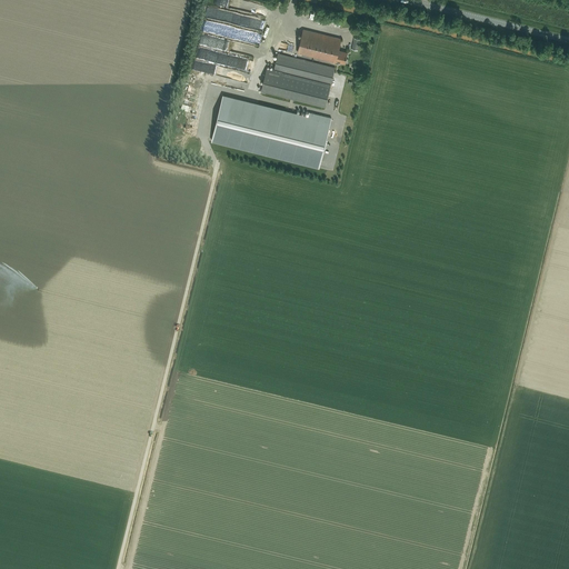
[(241,11),(242,2),(227,0),(218,0),(217,8),(241,11)]
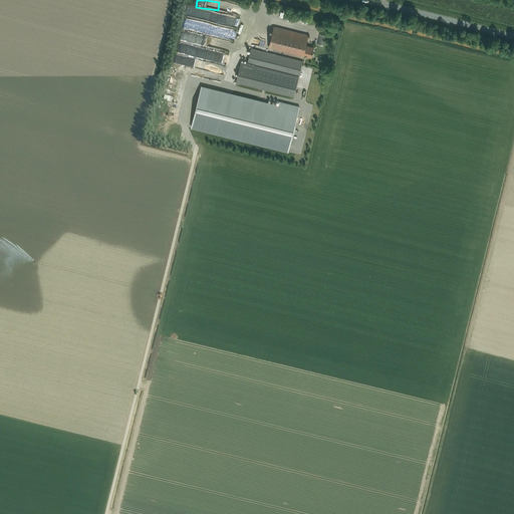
[(241,18),(247,19),(249,8),(243,7),(241,18)]
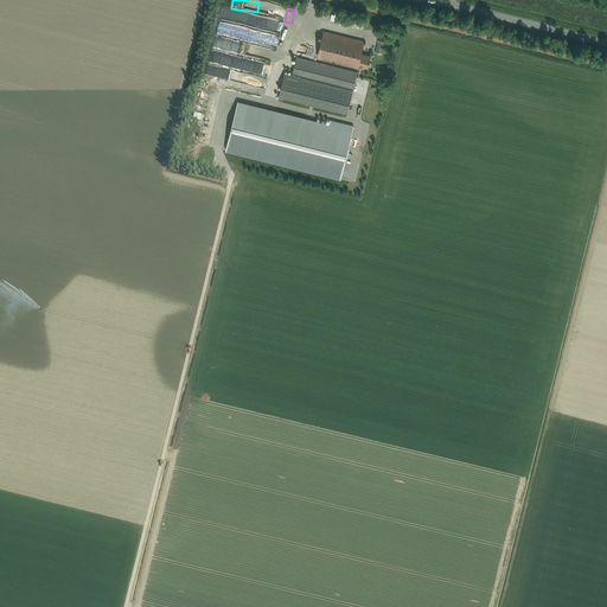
[(337,24),(362,30),(364,21),(339,17),(337,24)]
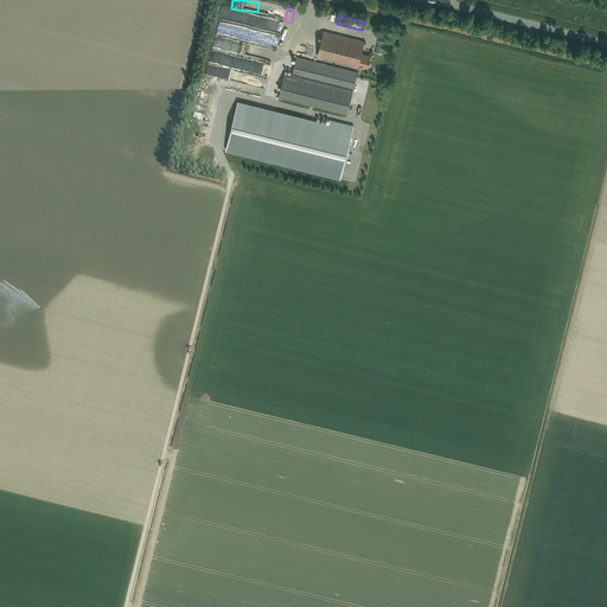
[(368,68),(371,56),(360,53),(364,42),(324,32),(318,56),(359,66),(359,65),(368,68)]
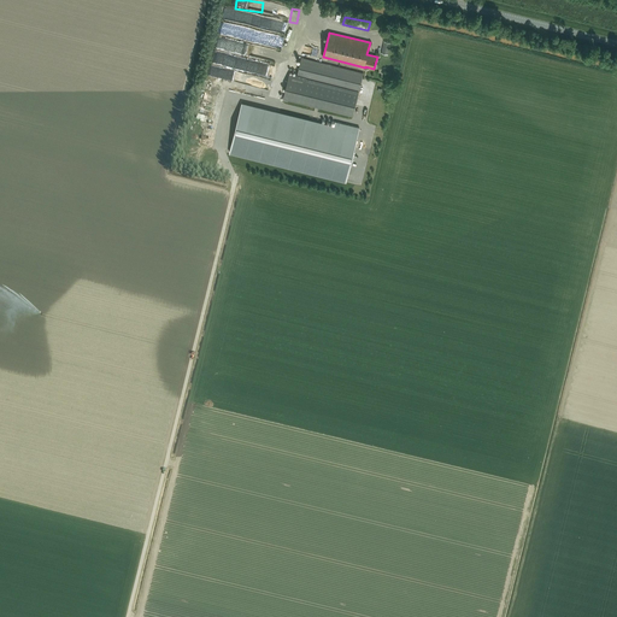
[(274,58),(247,53),(247,59),(250,59),(248,69),(250,69),(252,60),(272,64),(274,58)]
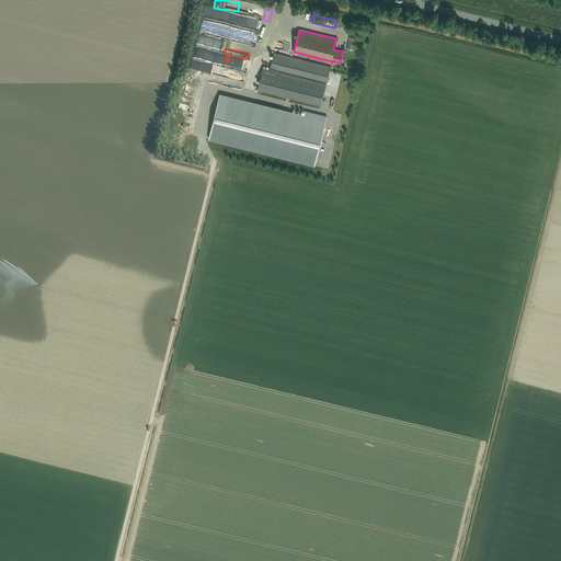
[(321,106),(330,67),(274,54),(271,69),(263,67),(258,91),(321,106)]
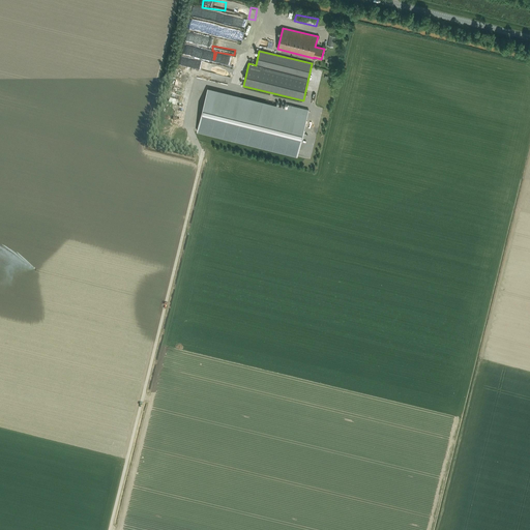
[(185,61),(184,69),(209,76),(209,78),(223,81),(224,78),(230,80),(232,68),(189,58),(188,62),(185,61)]
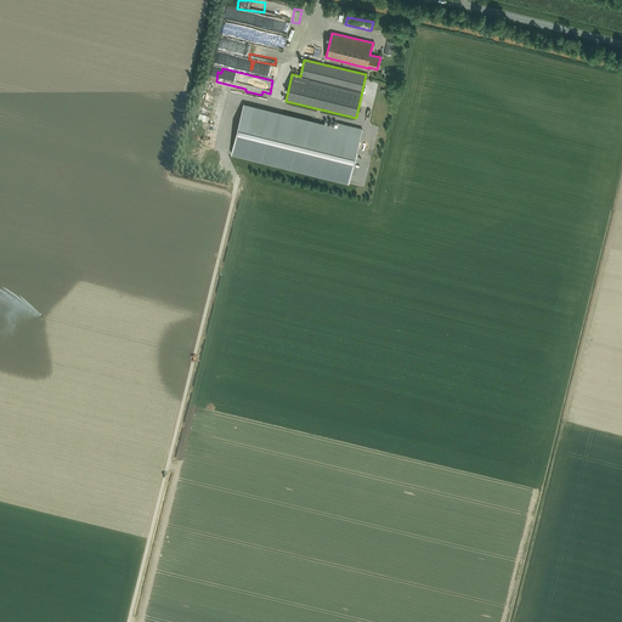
[(338,128),(244,105),(232,156),(349,185),(362,130),(338,124),(338,128)]
